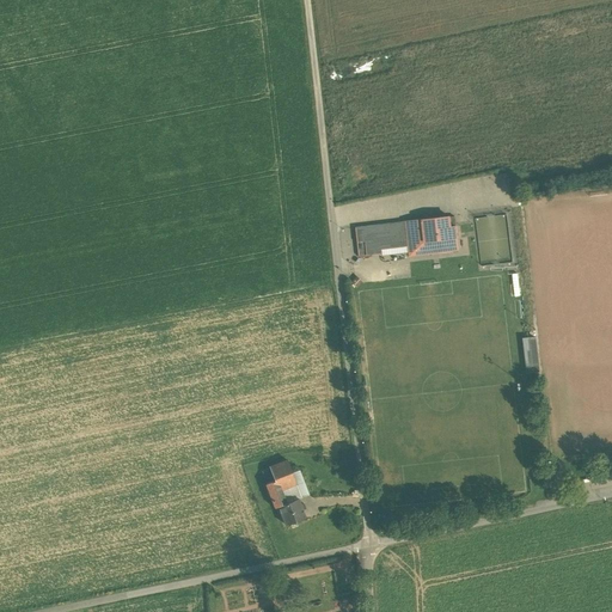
[(448,216),(407,221),(409,243),(408,244),(409,246),(410,255),(457,249),(456,237),(457,237),(456,226),(450,226),(448,216)]
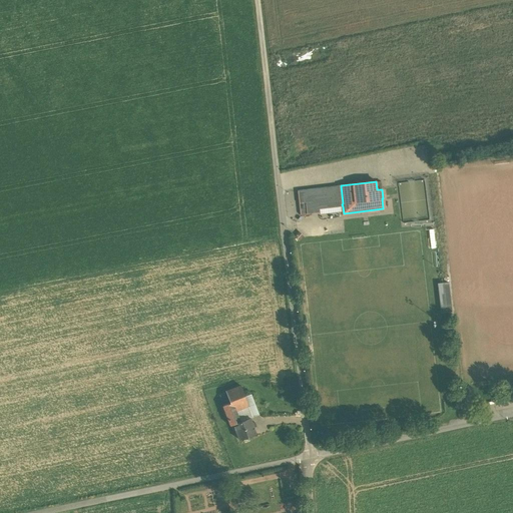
[(341,185),(298,190),(298,195),(304,194),(305,202),(310,201),(311,207),(311,213),(319,212),(319,208),(343,206),(342,204),(343,203),(341,185)]
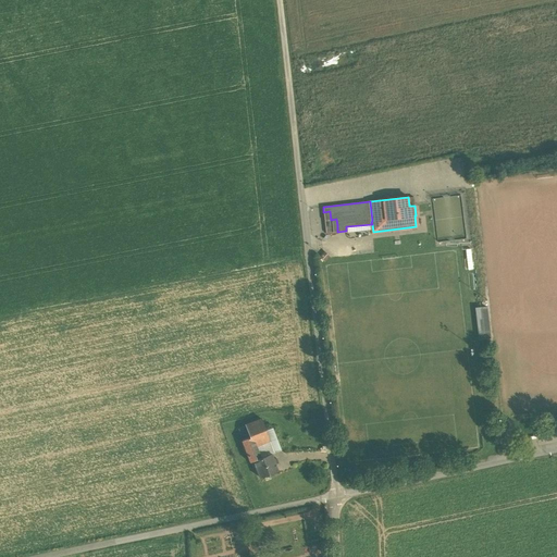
[(475,334),(489,333),(486,305),(473,306),(475,334)]
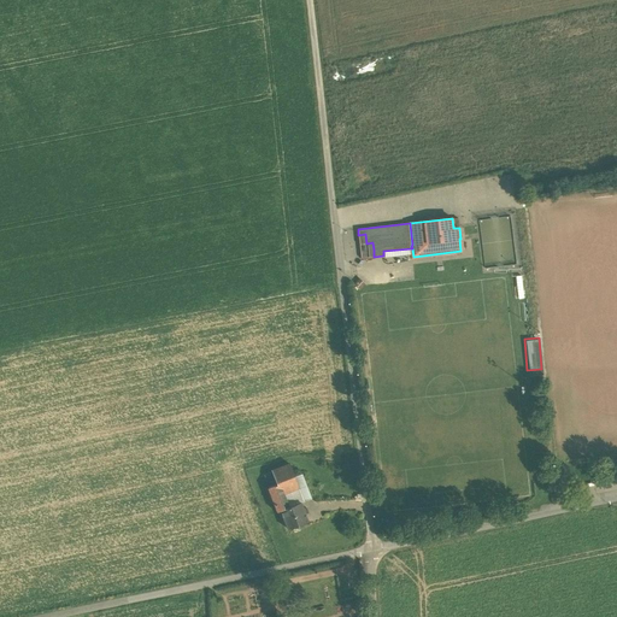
[(289,464),(276,470),(280,480),(282,482),(287,481),(294,477),(289,464)]
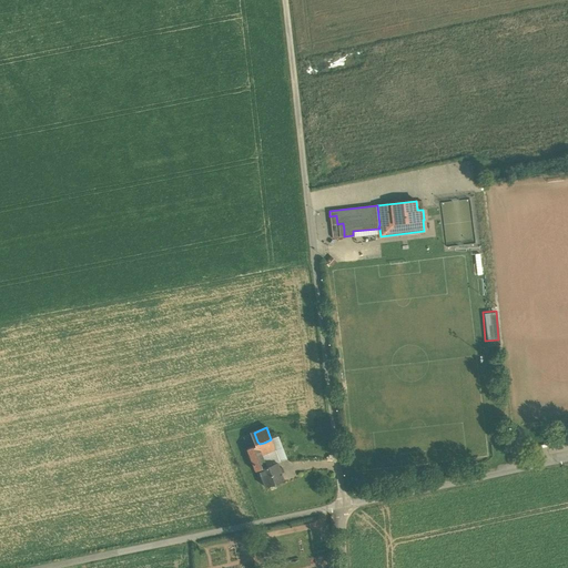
[(257,442),(254,433),(250,434),(252,439),(254,446),(256,445),(260,444),(257,442)]
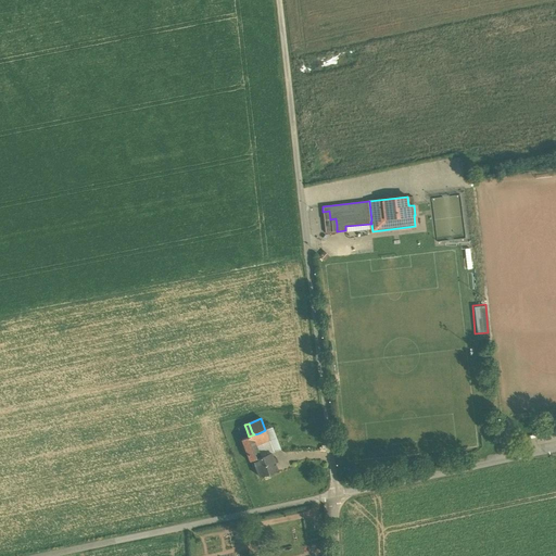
[(272,429),(265,431),(268,439),(274,452),(280,450),(272,429)]
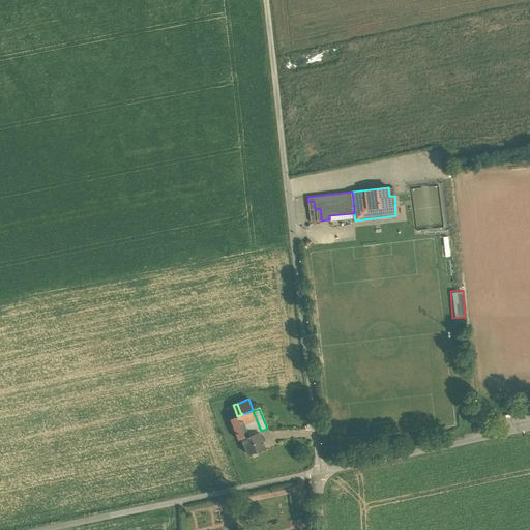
[(235,410),(229,412),(231,418),(237,416),(235,410)]
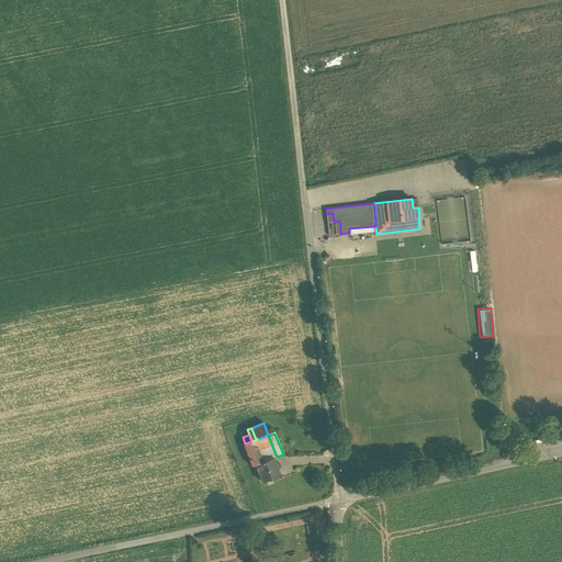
[(268,435),(261,438),(265,447),(271,444),(268,436),(268,435)]
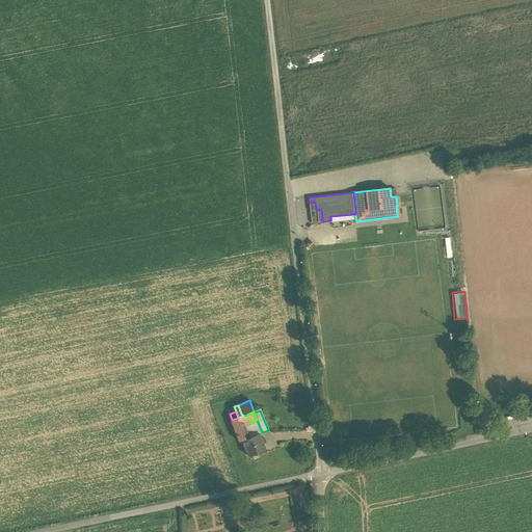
[(250,423),(247,415),(243,416),(240,417),(243,425),(250,423)]
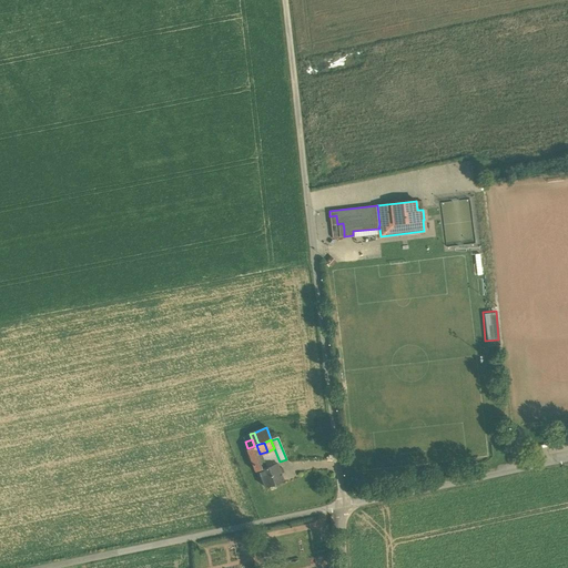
[(247,448),(246,449),(250,458),(260,454),(256,445),(254,446),(247,448)]
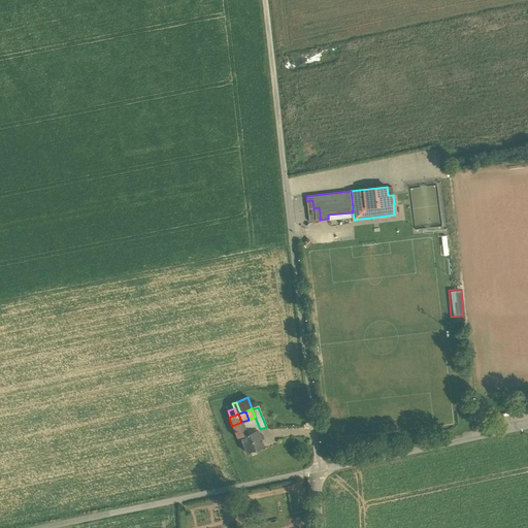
[(241,422),(232,426),(234,432),(243,428),(241,422)]
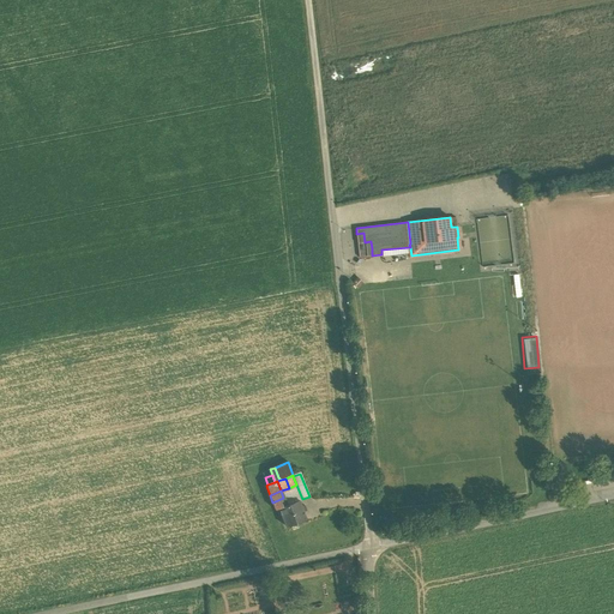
[(283,498),(272,503),(275,510),(278,509),(278,507),(287,505),(283,498)]
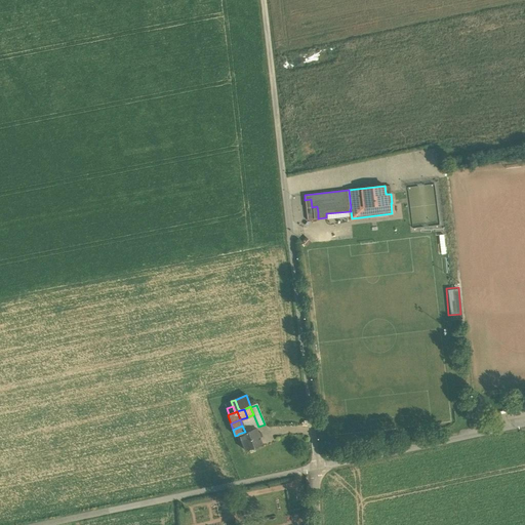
[(245,432),(238,434),(238,435),(244,450),(261,444),(255,428),(245,432)]
